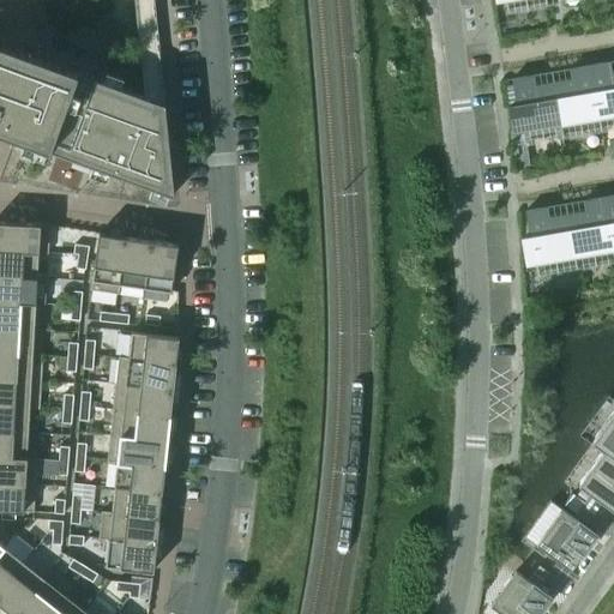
[(0,0),(0,133),(13,138),(14,136),(173,194),(163,102),(152,0),(0,0)]
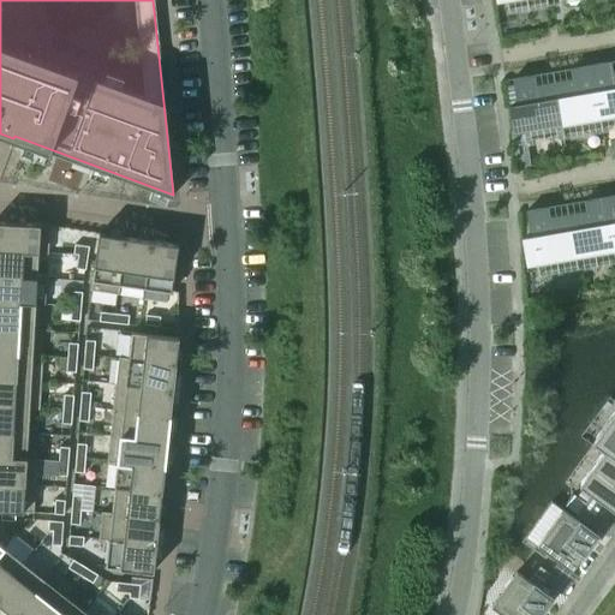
[(614,73),(611,75),(609,63),(590,66),(601,127),(614,124),(614,73)]
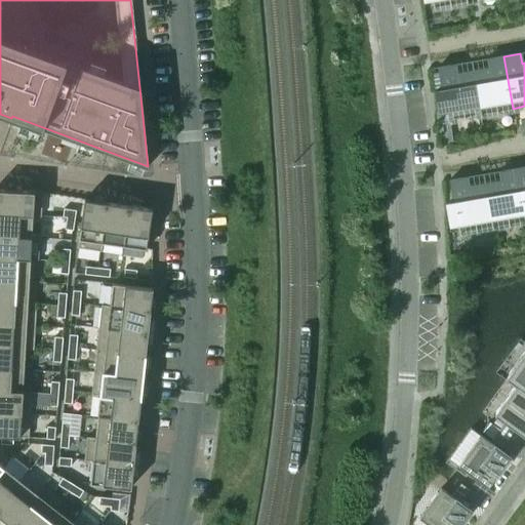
[(513,109),(503,56),(487,58),(489,70),(473,72),(480,114),(513,109)]
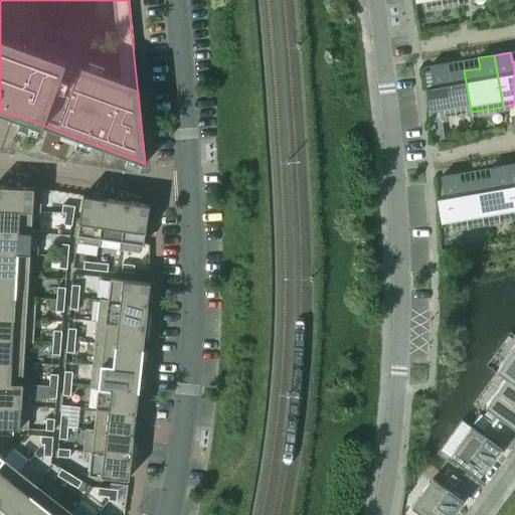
[(471,112),(464,70),(448,73),(446,63),(430,66),(431,76),(433,90),(425,91),(430,110),(437,109),(438,118),(471,112)]
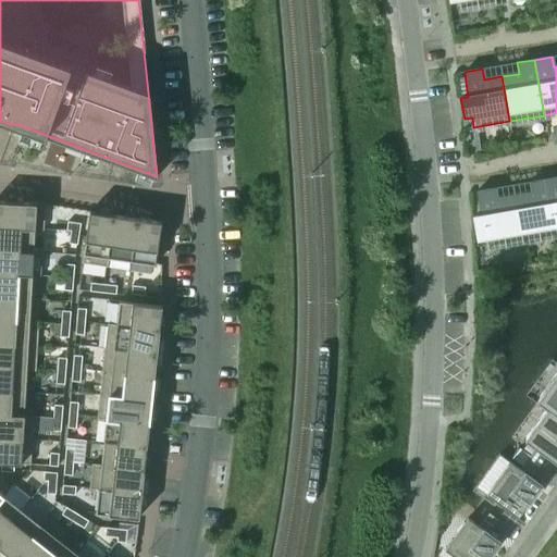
[(556,176),(547,180),(556,235),(556,234),(556,176)]
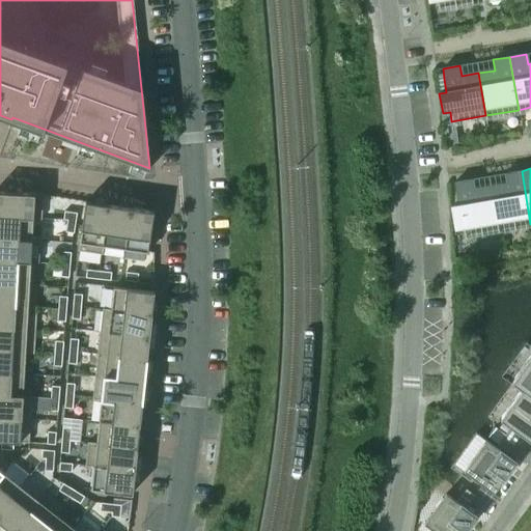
[(530,224),(522,171),(504,173),(506,184),(491,187),(498,229),(530,224)]
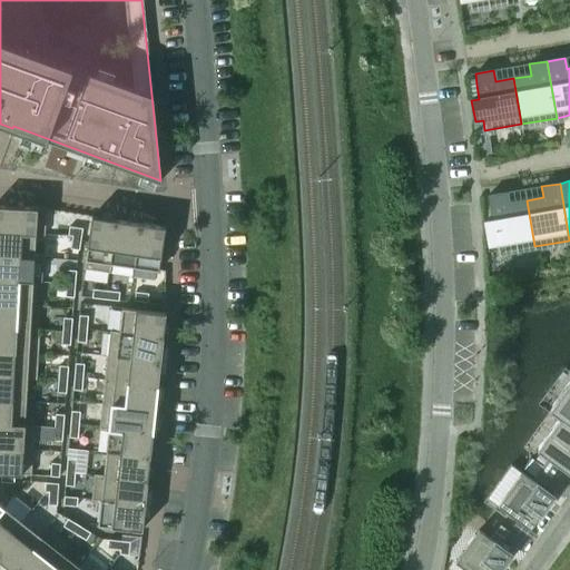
[(534,246),(527,200),(508,204),(507,193),(488,196),(490,207),(489,207),(492,220),(484,223),(488,244),(495,243),(498,253),(534,246)]
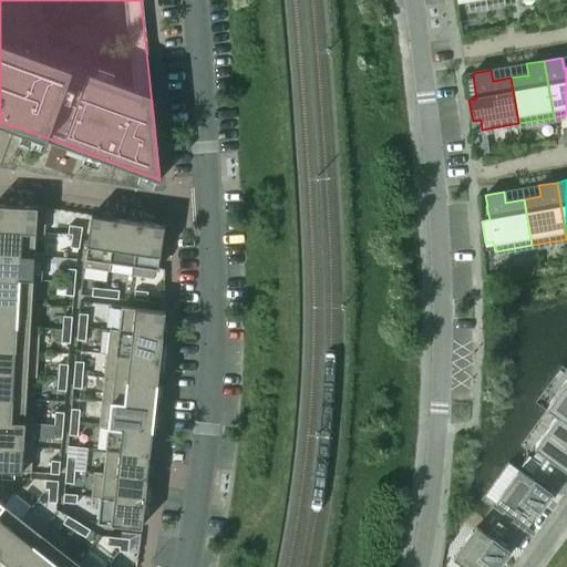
[(45,208),(0,205),(0,230),(34,233),(34,234),(44,234),(45,208)]
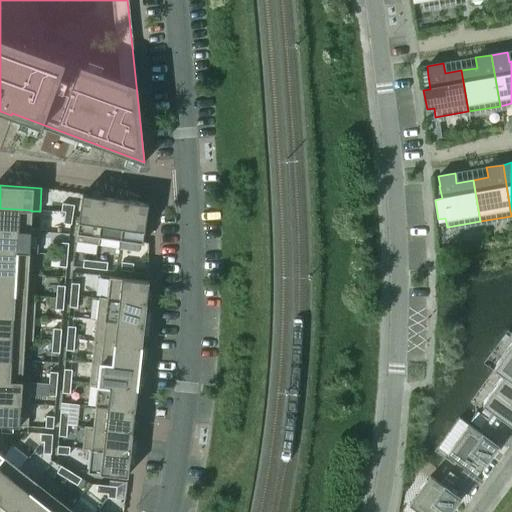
[(98,237),(104,197),(82,194),(75,242),(98,245),(99,237),(98,237)]
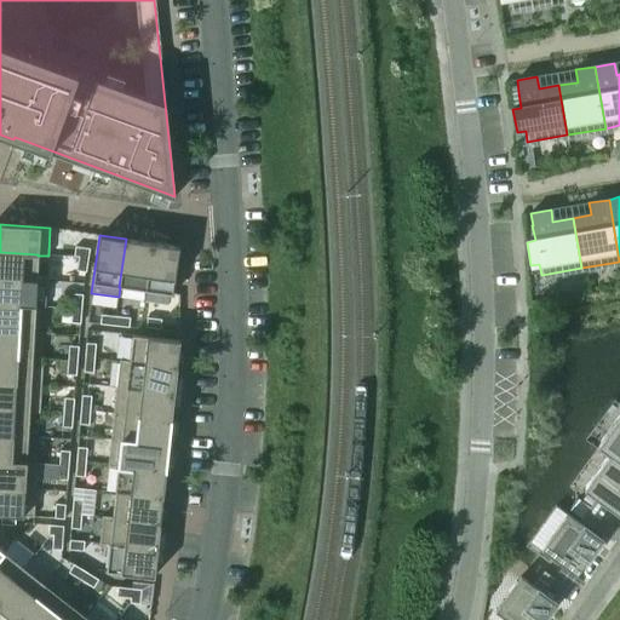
[(145,291),(153,244),(126,239),(119,287),(120,287),(145,291)]
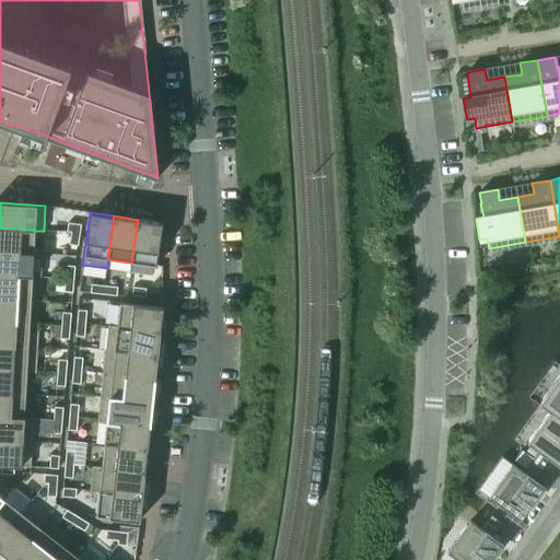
[(138,220),(131,263),(155,266),(162,223),(138,220)]
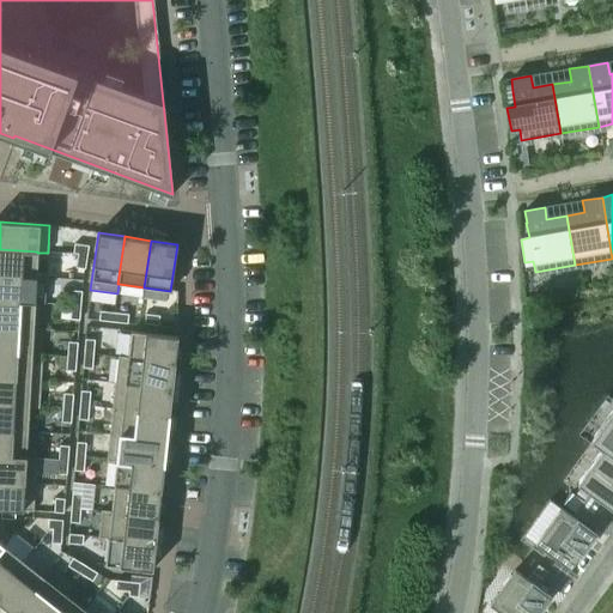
[(89,246),(74,243),(72,253),(77,254),(86,255),(89,246)]
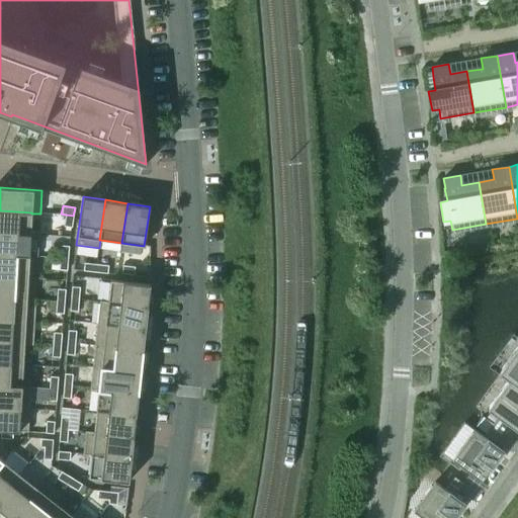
[(31,212),(0,210),(0,232),(30,234),(31,213),(31,212)]
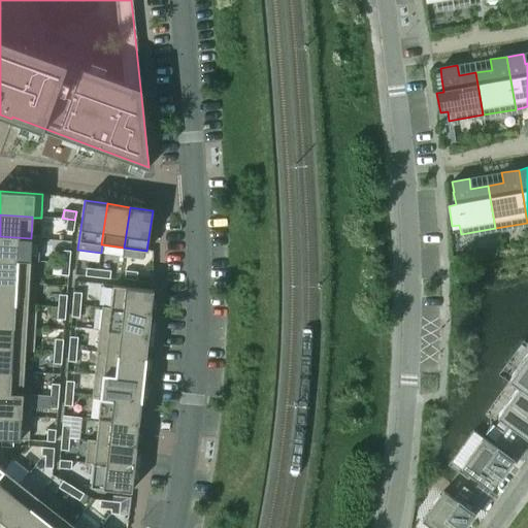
[(74,220),(66,219),(65,230),(73,232),(74,220)]
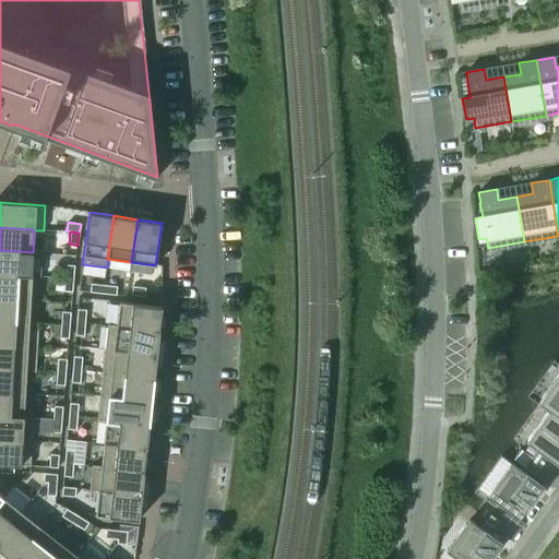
[(33,252),(0,250),(0,274),(32,276),(33,252)]
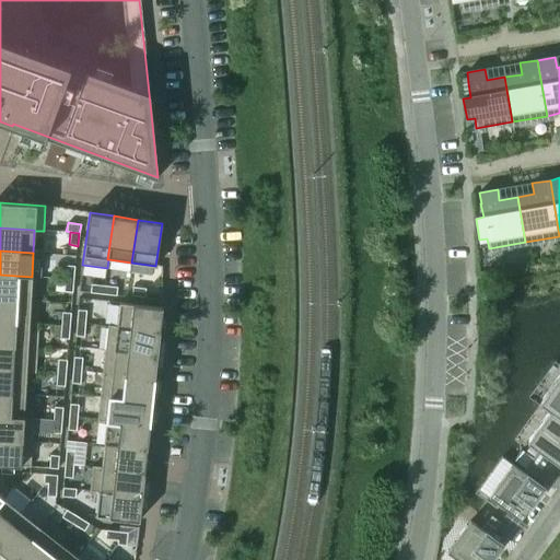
[(73,279),(74,266),(66,266),(65,279),(73,279)]
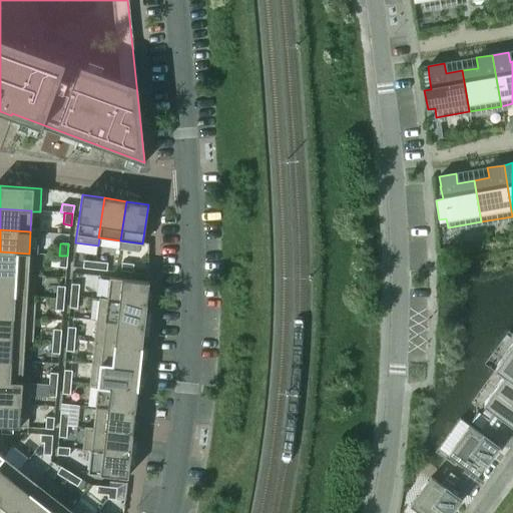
[(29,253),(0,251),(0,273),(28,275),(29,253)]
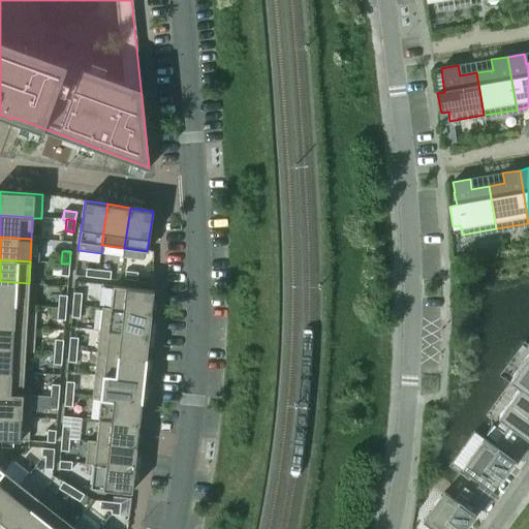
[(69,263),(61,263),(60,276),(68,276),(69,263)]
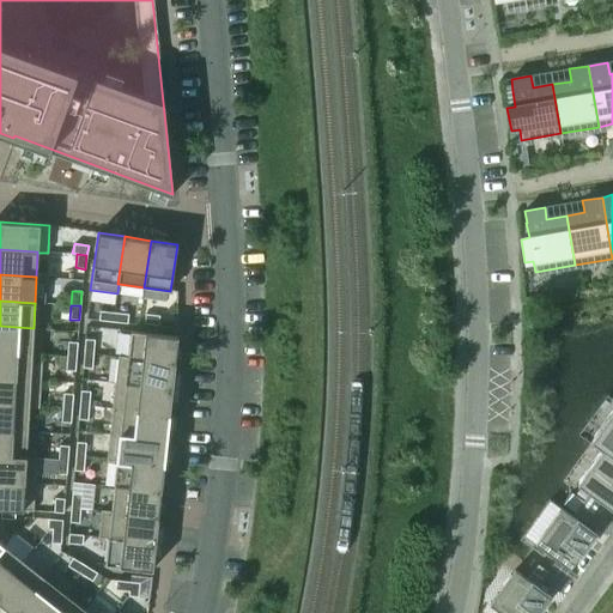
[(114,313),(99,311),(98,321),(113,322),(114,313)]
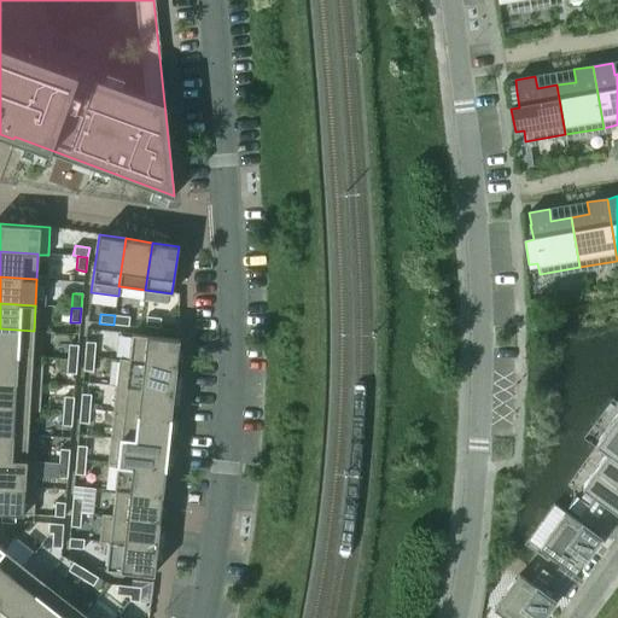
[(115,315),(114,325),(128,326),(129,316),(115,315)]
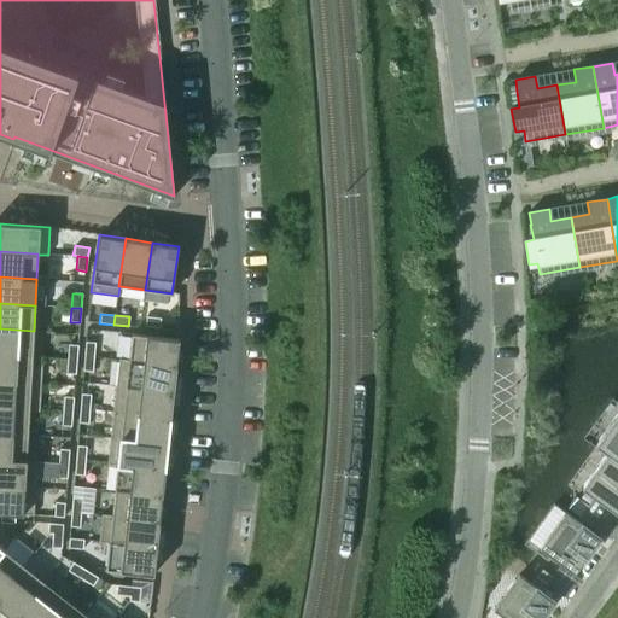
[(161,319),(146,316),(145,326),(159,328),(161,319)]
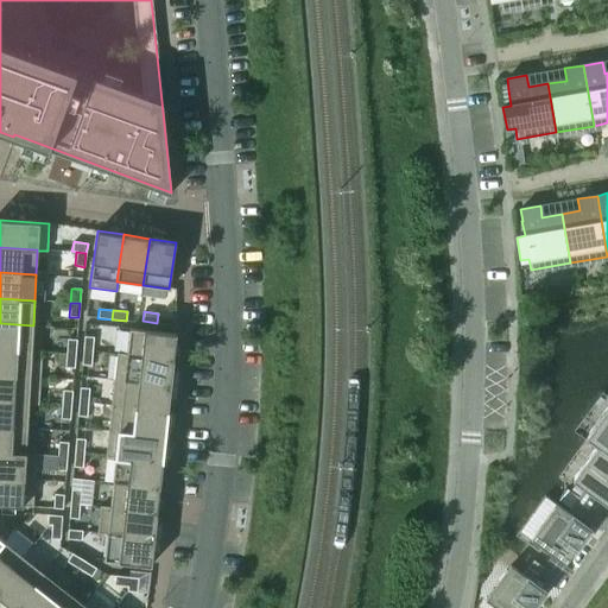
[(33,325),(0,323),(0,349),(31,352),(31,350),(33,325)]
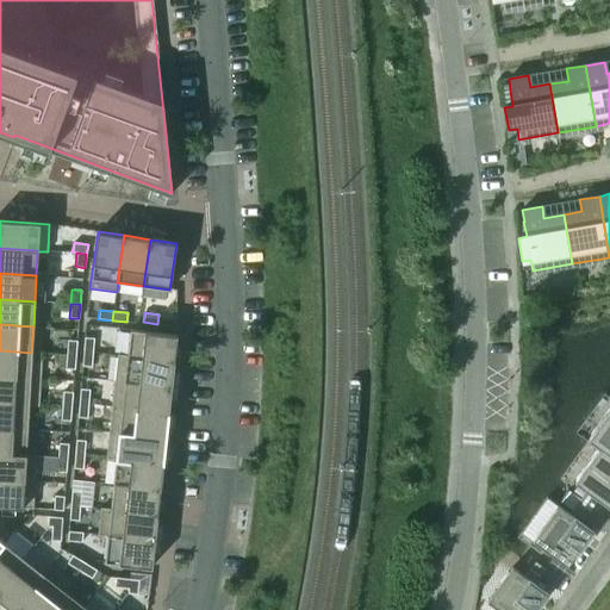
[(174,361),(176,335),(130,330),(126,355),(126,356),(174,361)]
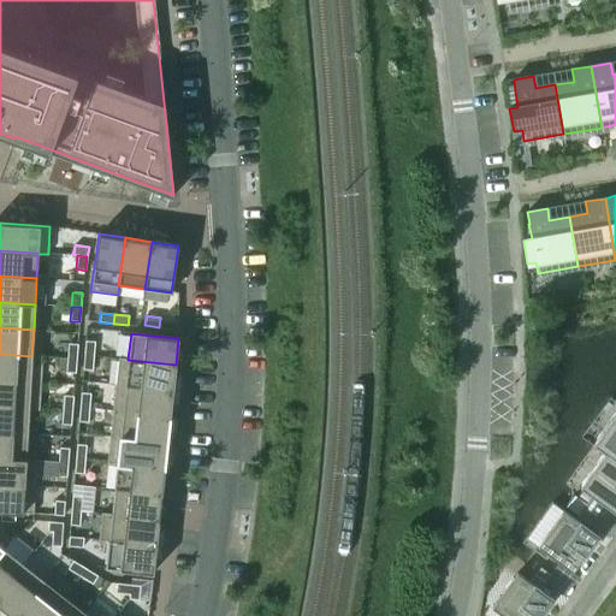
[(94,356),(95,342),(86,341),(84,355),(94,356)]
